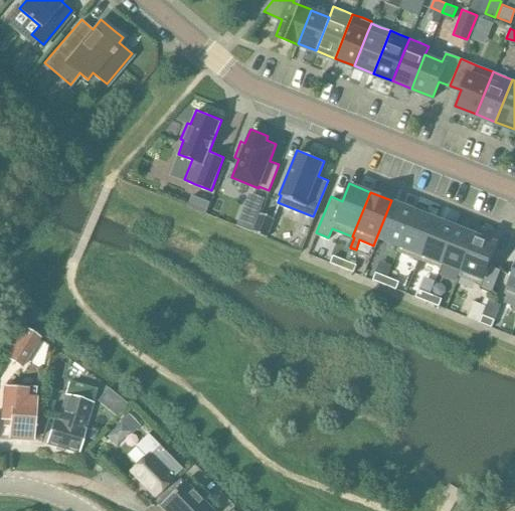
[(191,193),(187,204),(205,211),(210,200),(191,193)]
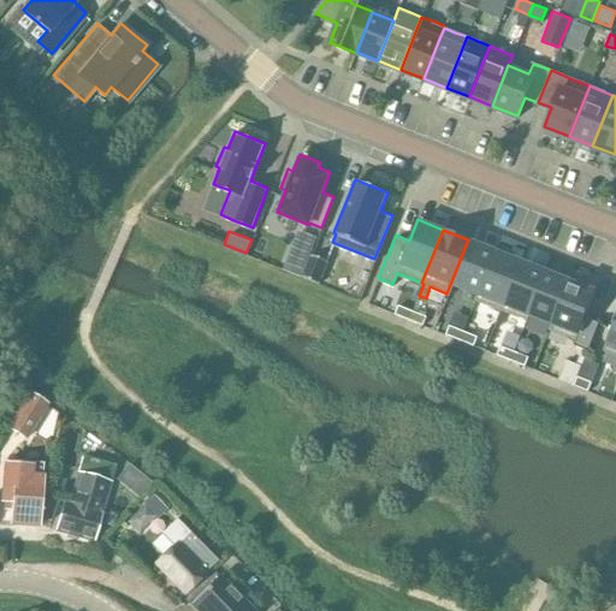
[(468,239),(446,294),(449,294),(454,283),(477,292),(493,249),(468,239)]
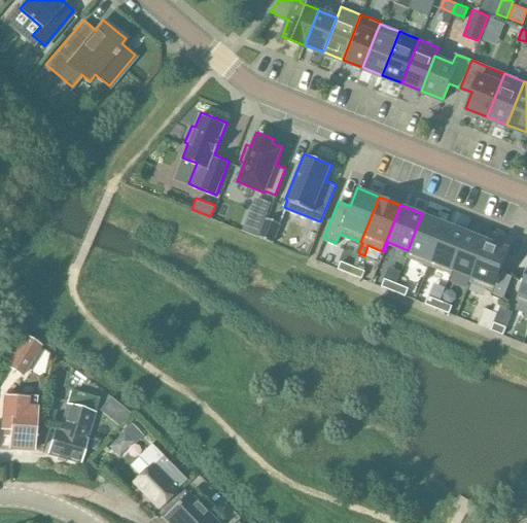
[(408,250),(407,255),(427,264),(444,222),(422,213),(408,250)]
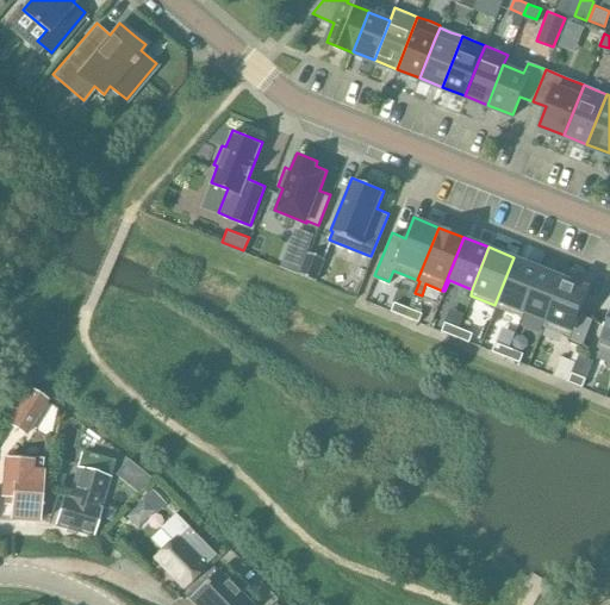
[(310,253),(303,272),(315,276),(323,257),(310,253)]
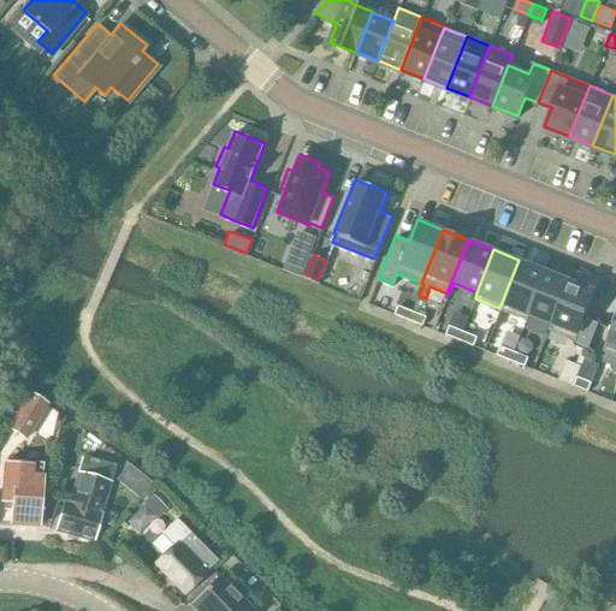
[(523,321),(544,271),(520,261),(499,312),(523,321)]
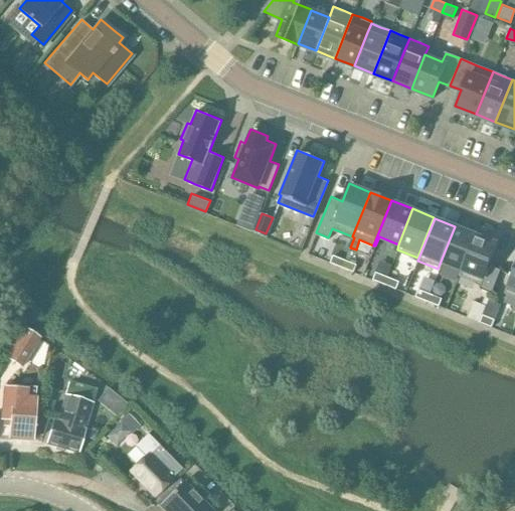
[(455,225),(439,266),(441,267),(443,263),(461,269),(459,274),(461,275),(476,233),(455,225)]
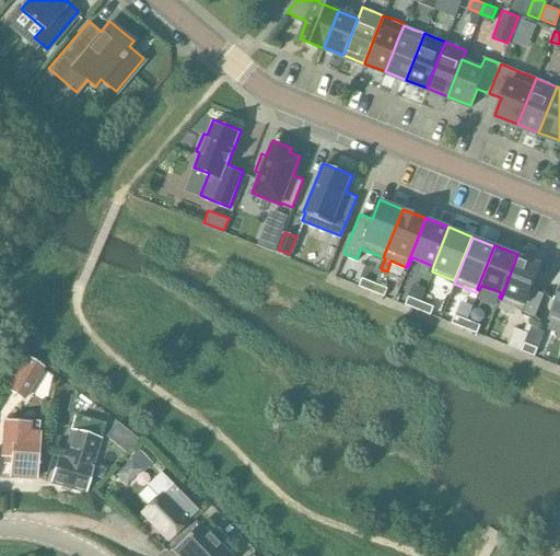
[(517,254),(501,299),(523,308),(521,312),(534,317),(544,292),(532,287),(541,264),(517,254)]
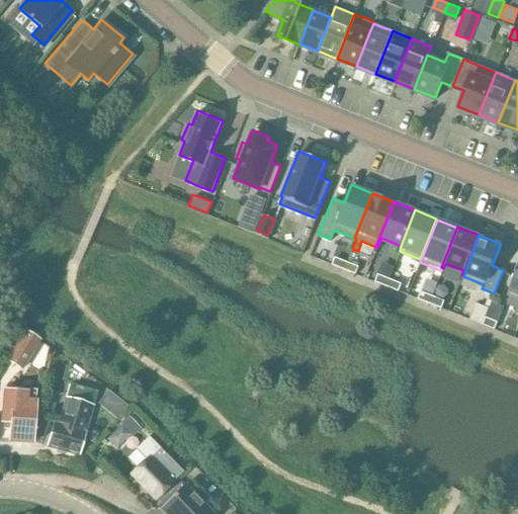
[(335,255),(332,263),(344,267),(347,260),(335,255)]
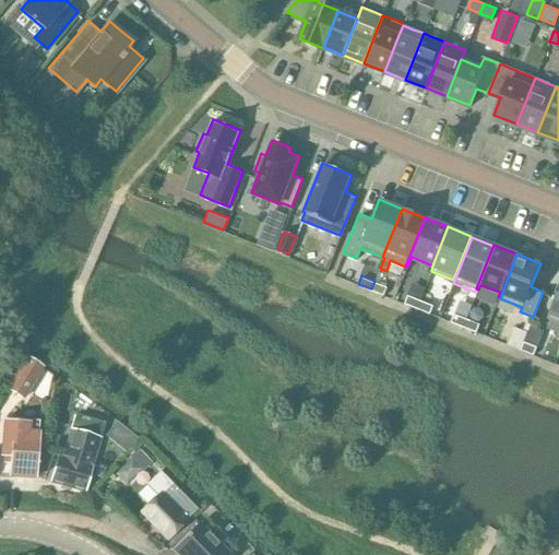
[(375,281),(371,288),(383,294),(387,285),(375,281)]
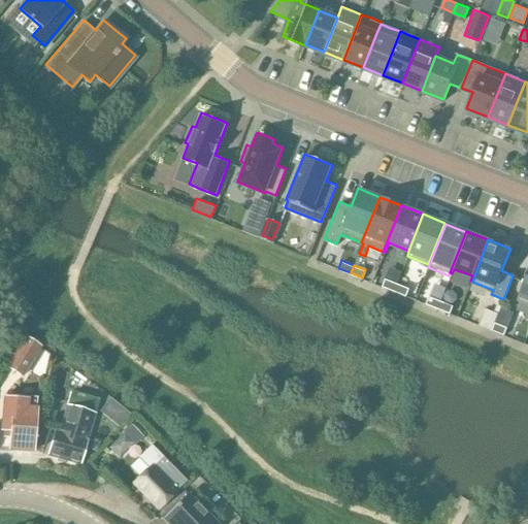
[(527,303),(527,270),(517,299),(527,303)]
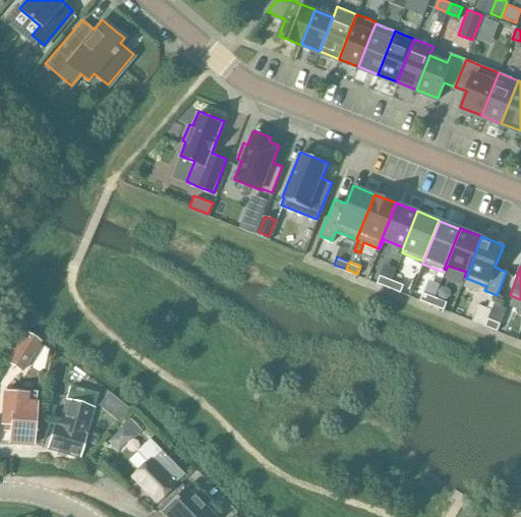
[(381,274),(378,281),(389,286),(392,279),(381,274)]
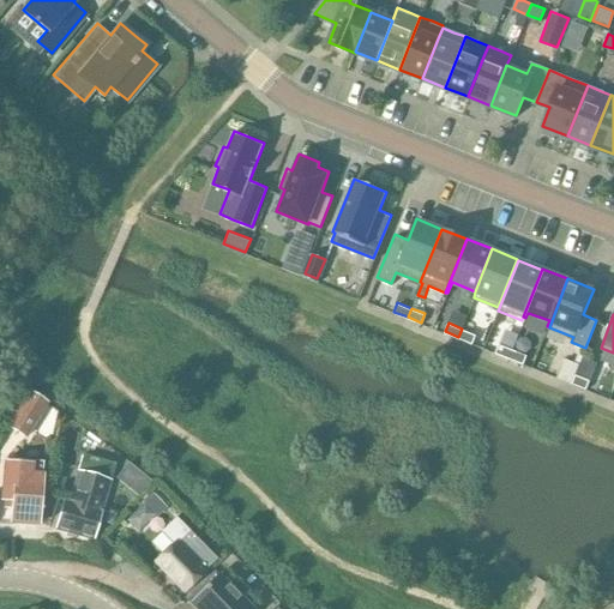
[(462,329),(458,337),(473,343),(476,333),(462,329)]
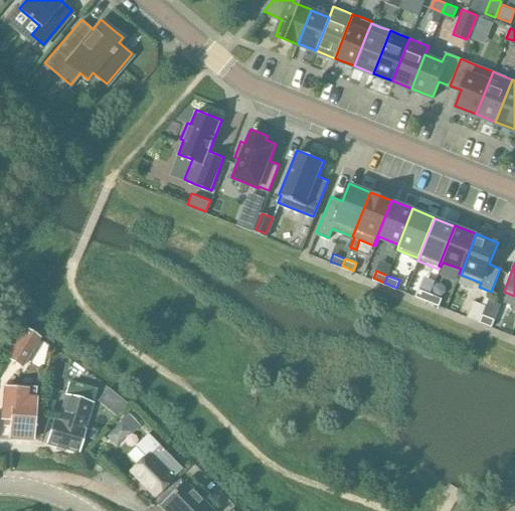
[(418,288),(415,295),(426,300),(430,293),(418,288)]
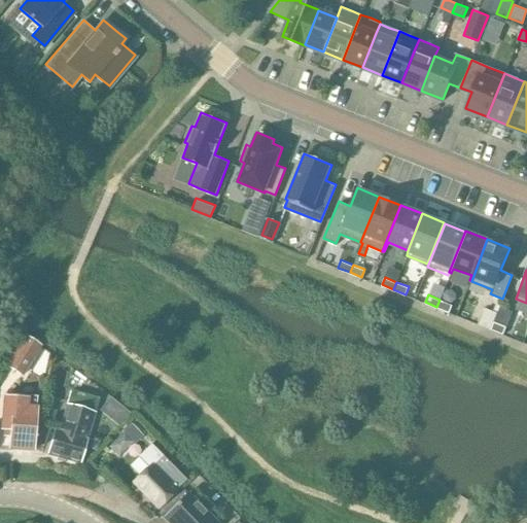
[(440,300),(436,307),(449,312),(452,304),(440,300)]
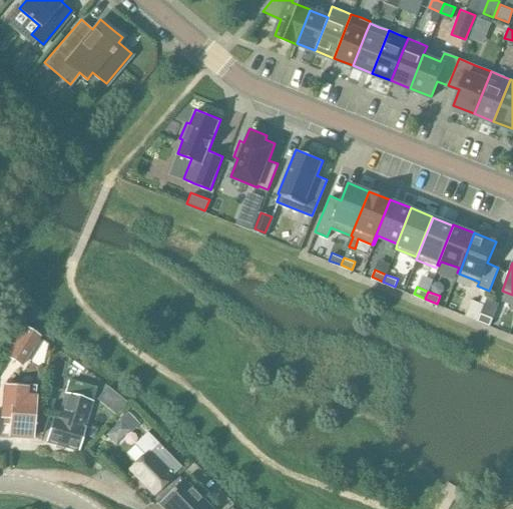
[(481,312),(478,320),(489,325),(492,317),(481,312)]
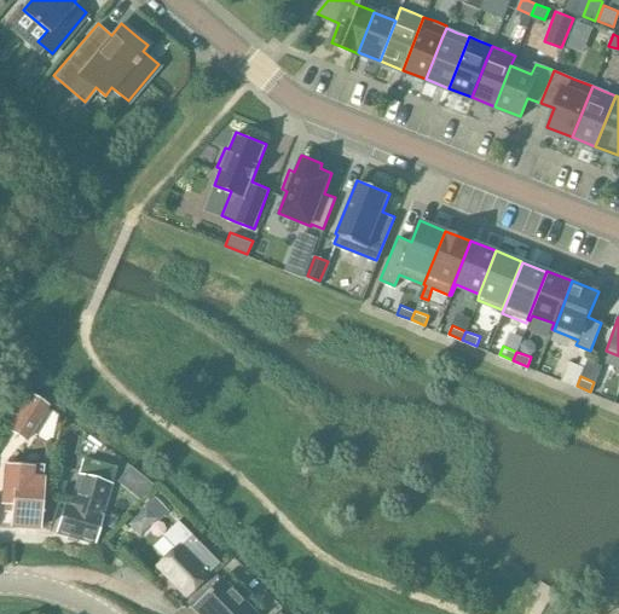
[(28,391),(6,428),(27,440),(48,404),(28,391)]
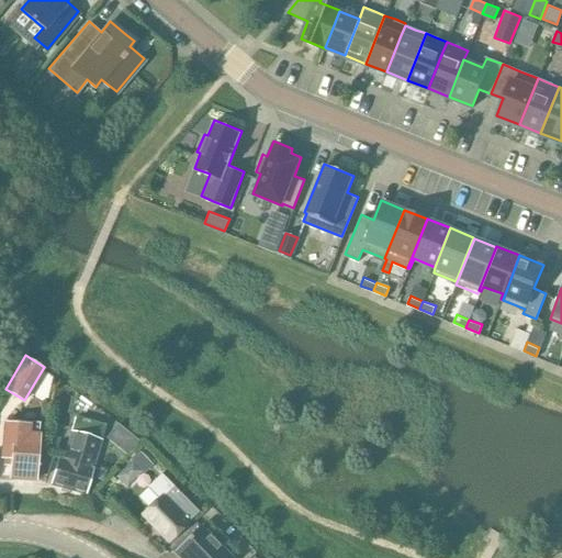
[(53,387),(48,404),(67,409),(70,390),(53,387)]
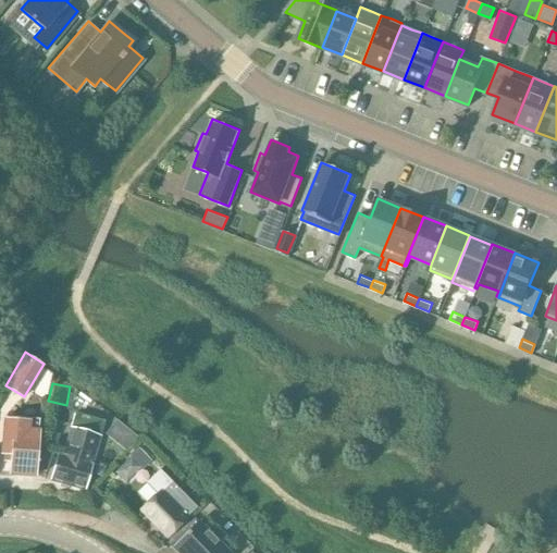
[(58,453),(51,477),(84,487),(95,451),(103,419),(75,410),(62,454),(58,453)]
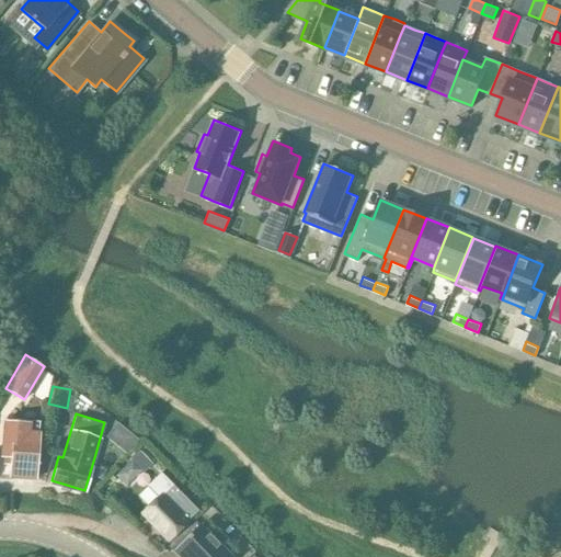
[(34,477),(36,455),(37,431),(30,430),(31,422),(2,420),(0,441),(0,456),(12,457),(10,475),(34,477)]
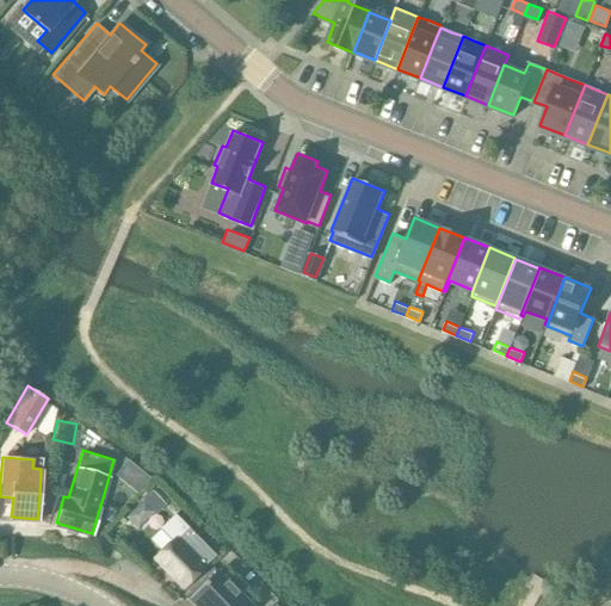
[(42,487),(39,509),(51,513),(57,492),(42,487)]
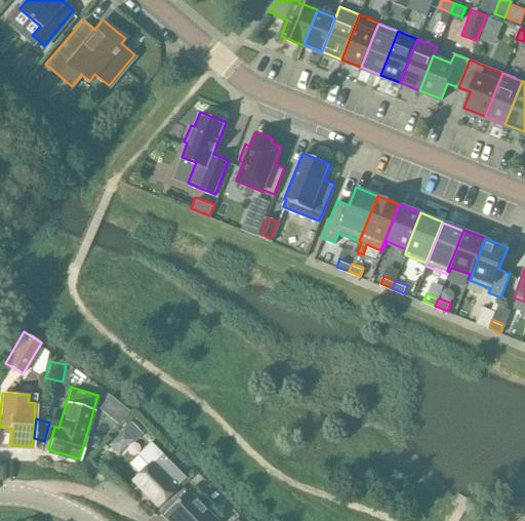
[(130,421),(122,429),(123,429),(131,438),(133,440),(143,433),(130,421)]
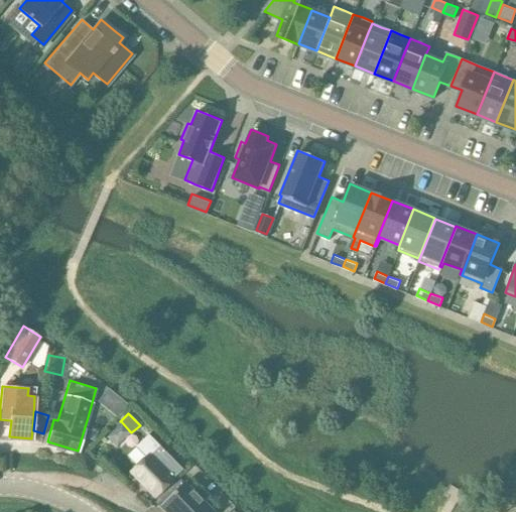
[(88,426),(85,436),(95,438),(98,429),(88,426)]
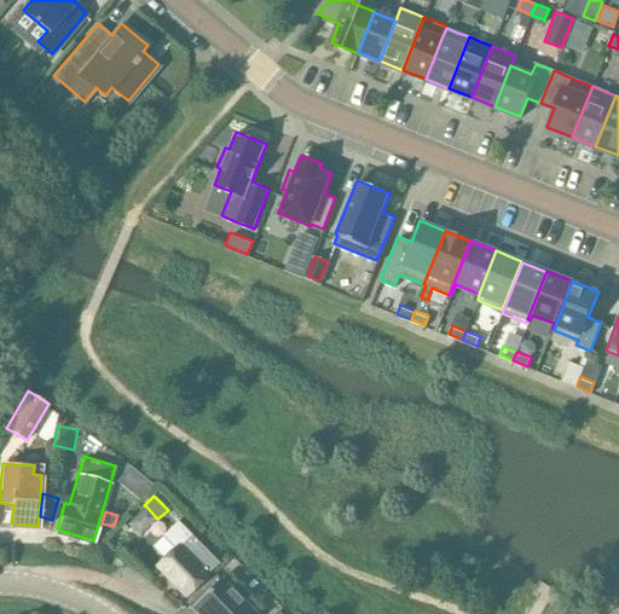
[(157,563),(186,592),(204,574),(218,561),(190,533),(177,546),(177,545),(157,563)]
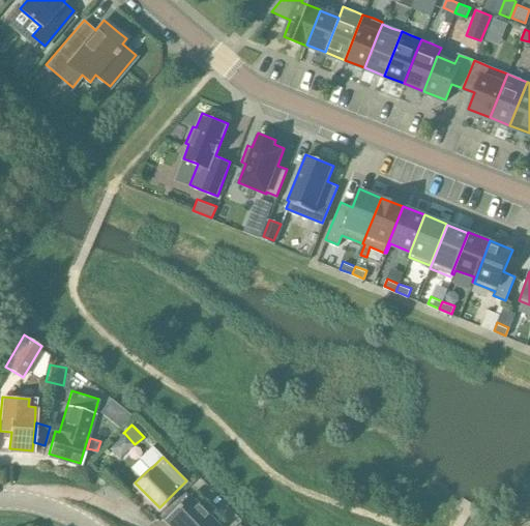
[(218,525),(188,494),(164,518),(170,525),(218,525)]
